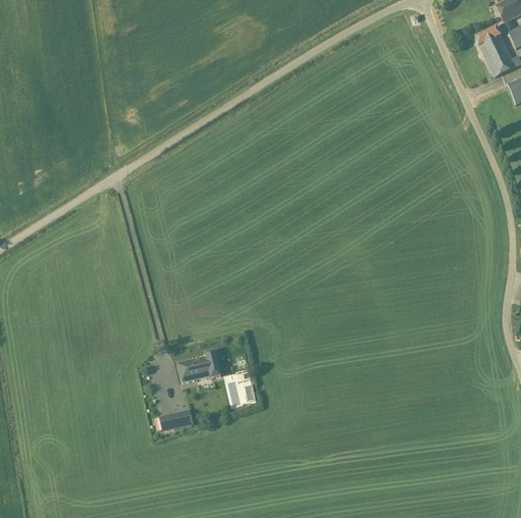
[(505,0),(495,5),(503,21),(520,12),(520,3),(519,0),(505,0)]
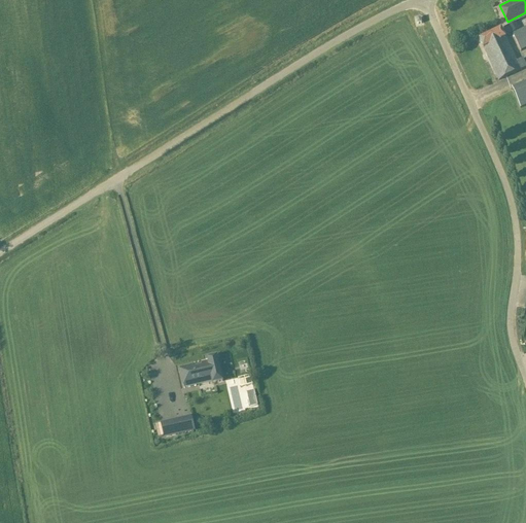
[(517,20),(510,21),(512,28),(519,26),(517,20)]
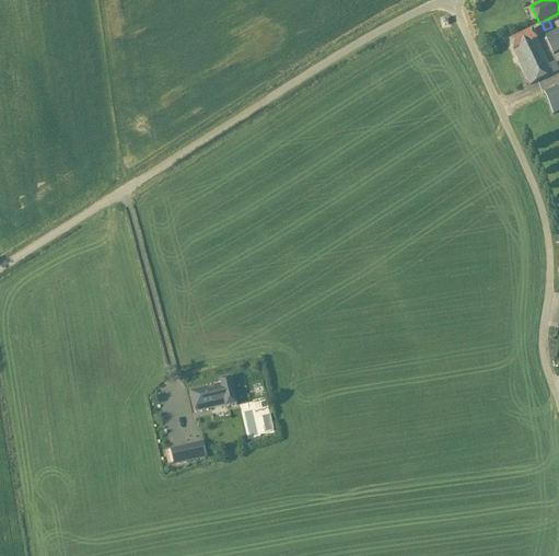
[(552,50),(558,47),(558,24),(544,32),(552,50)]
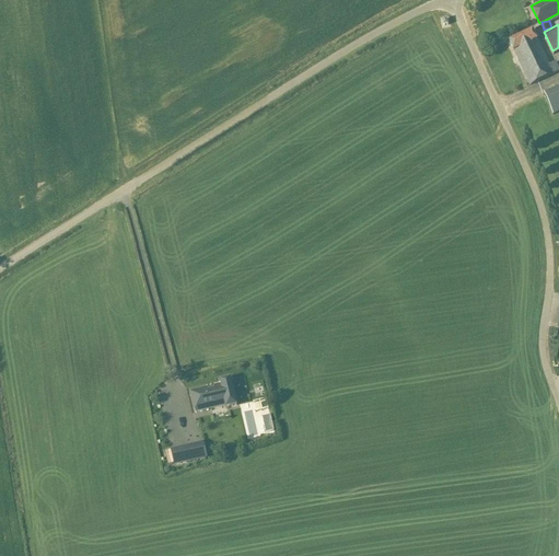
[(532,27),(509,38),(530,82),(558,67),(555,58),(548,61),(532,27)]
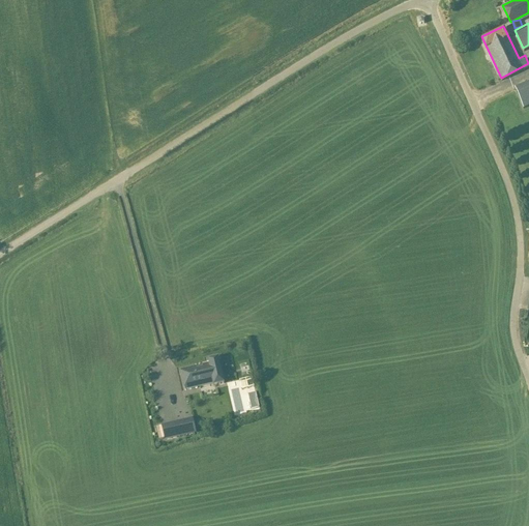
[(526,103),(528,101),(528,78),(518,84),(526,103)]
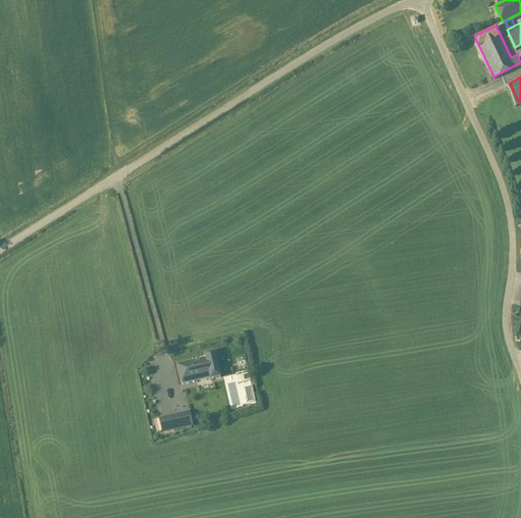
[(220,374),(214,349),(204,351),(204,354),(198,356),(199,358),(192,360),(192,357),(176,361),(180,379),(181,379),(181,381),(209,375),(210,377),(220,374)]
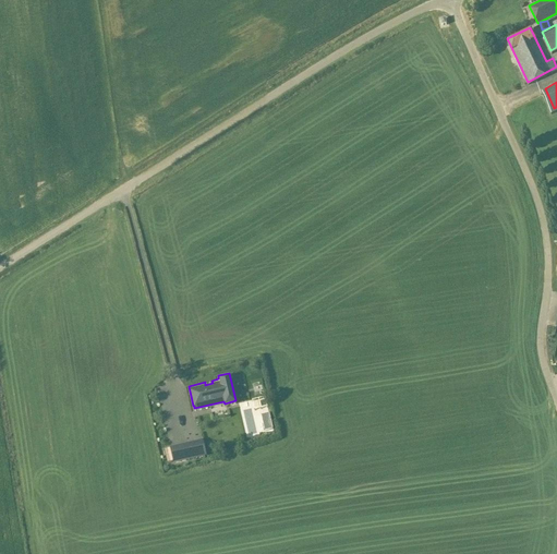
[(268,410),(261,412),(264,428),(271,426),(268,410)]
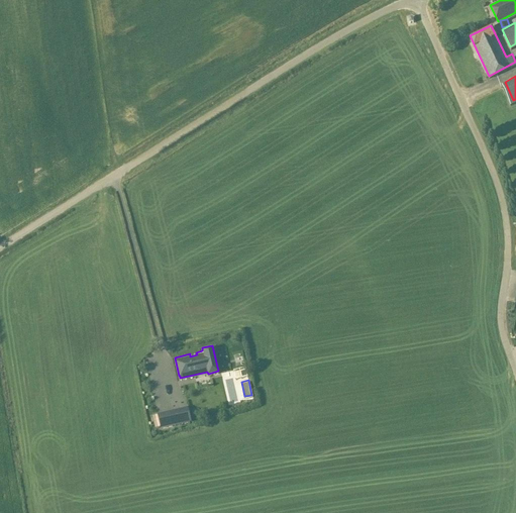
[(176,408),(163,411),(167,424),(196,417),(193,406),(176,410),(176,408)]
